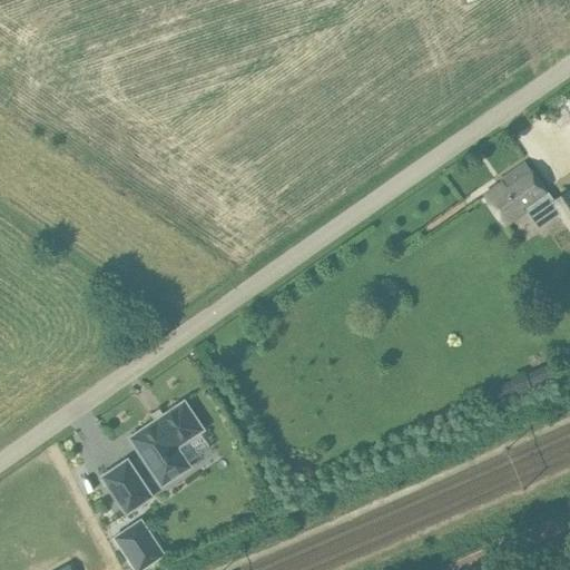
[(548,196),(524,163),(500,179),(502,183),(483,195),(504,226),(548,196)]
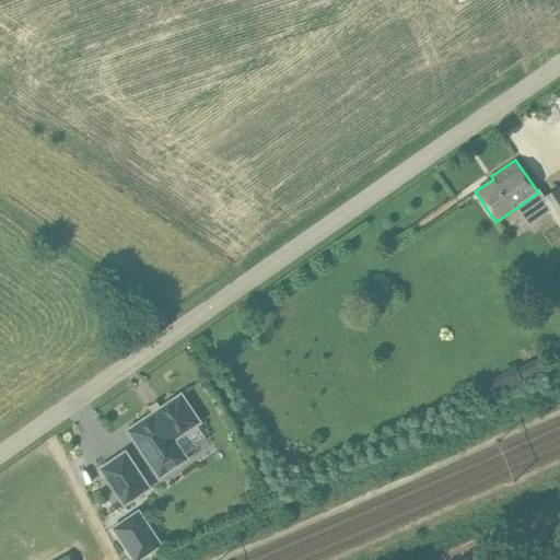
[(559,189),(543,200),(559,225),(559,189)]
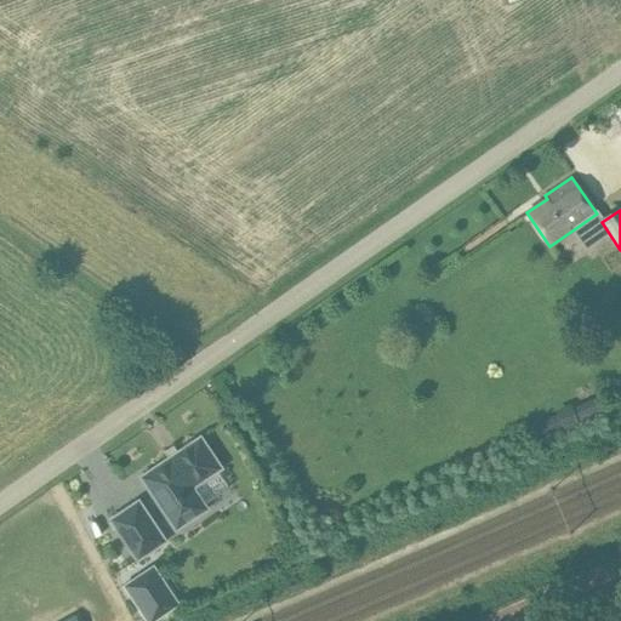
[(597,396),(581,403),(590,421),(604,415),(597,396)]
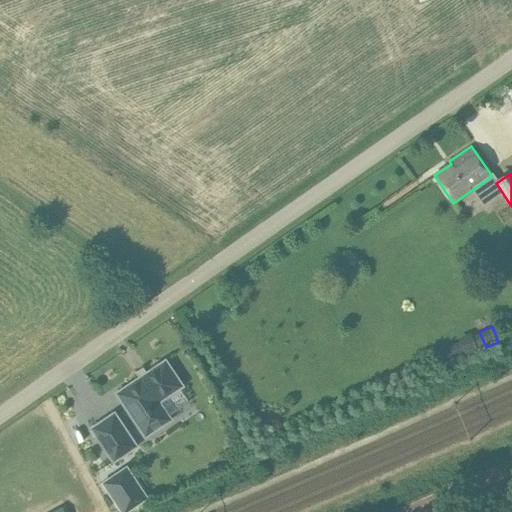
[(451,344),(438,350),(445,365),(457,360),(451,344)]
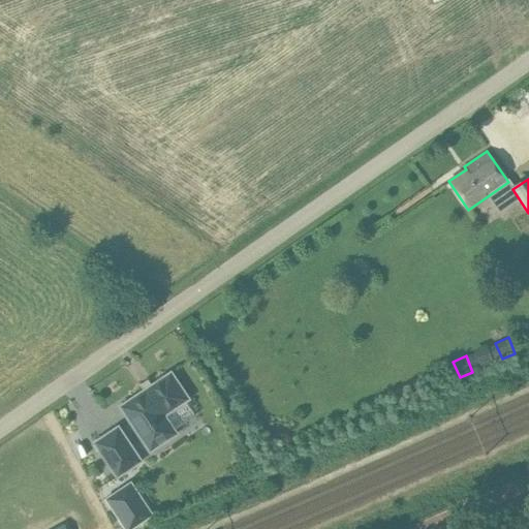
[(128,419),(149,450),(168,438),(156,419),(188,399),(170,372),(132,397),(119,406),(128,419)]
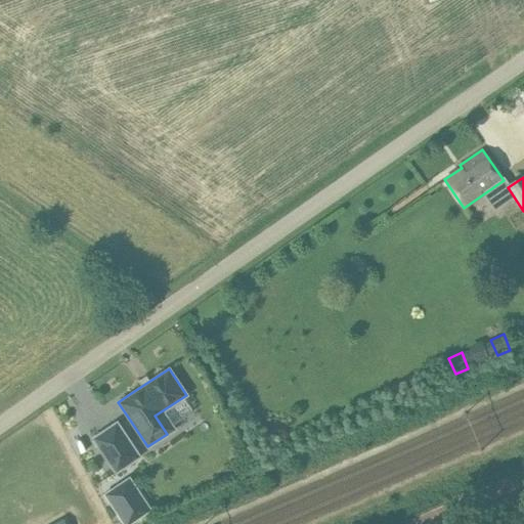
[(139,456),(117,422),(93,438),(116,472),(139,456)]
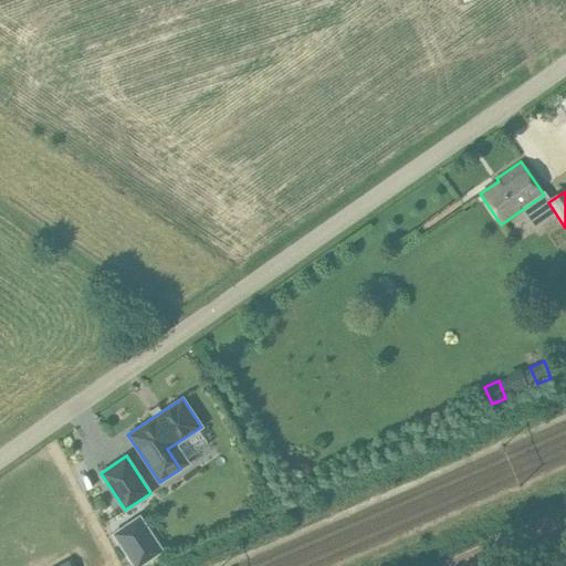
[(139,516),(113,534),(134,565),(136,565),(161,549),(139,516)]
